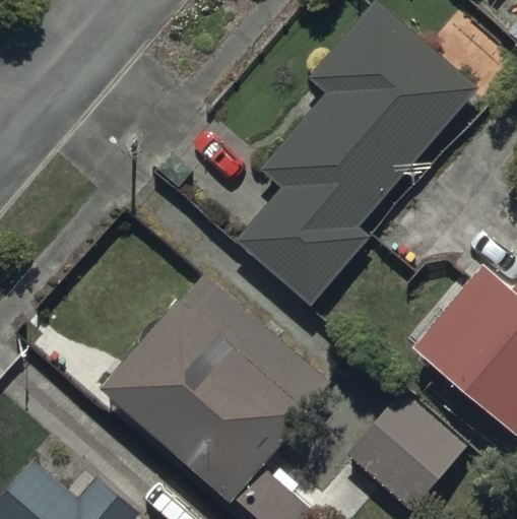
[(357,229),(476,87),(376,1),(308,80),(324,94),(258,172),(279,191),(234,245),(308,308),(368,238),(357,229)]
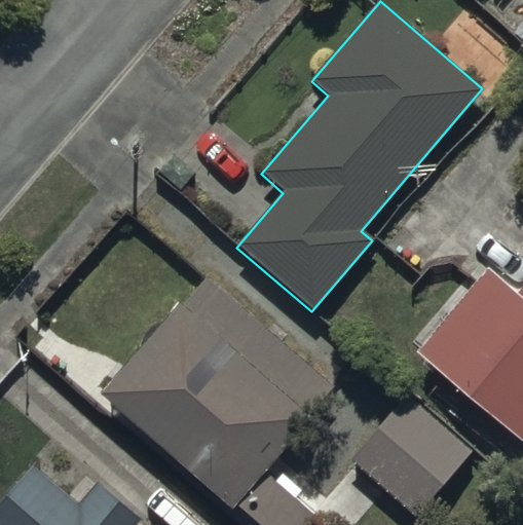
[(522,287),(518,294),(486,268),(418,350),(522,437),(522,287)]
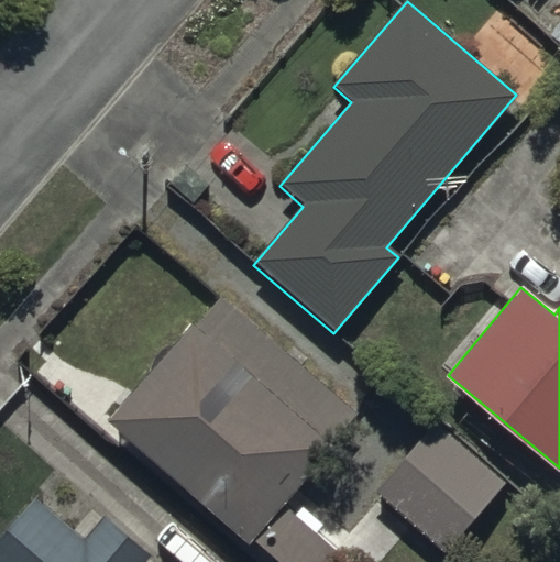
[(217,294),(108,421),(250,543),(253,539),(280,561),(335,561),(339,557),(316,536),(324,527),(302,508),(296,514),(287,506),(337,447),(333,444),(359,415),(217,294)]
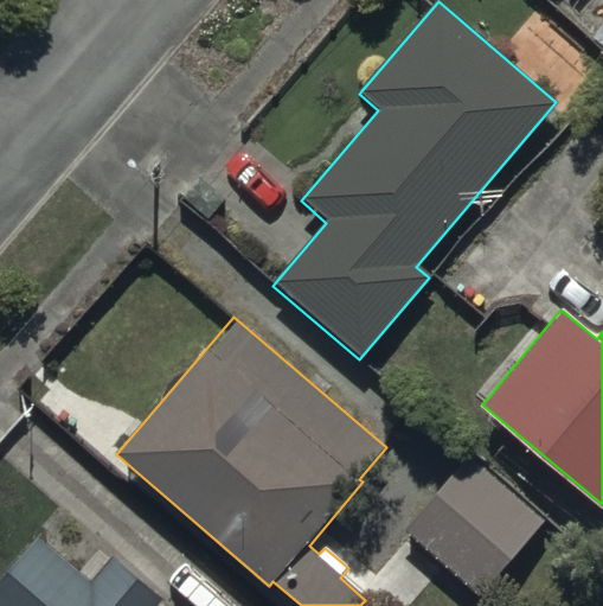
[(545,522),(469,454),(365,572),(403,605),(435,571),(473,604),(545,522)]
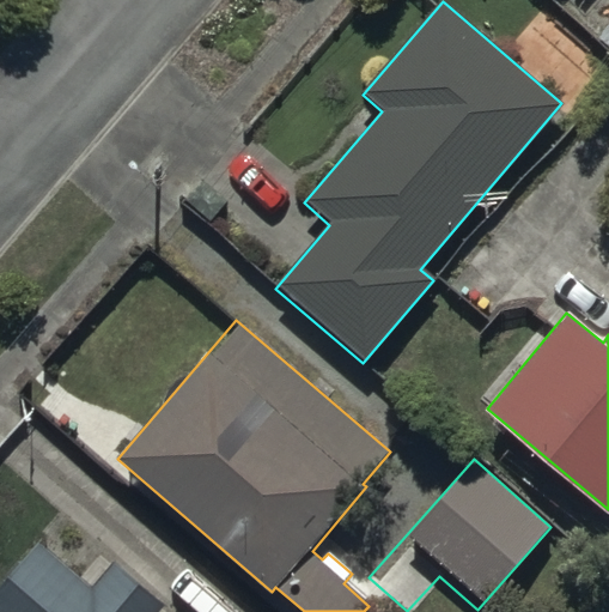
[(46,547),(0,600),(0,611),(164,611),(168,609),(115,564),(93,589),(46,547)]
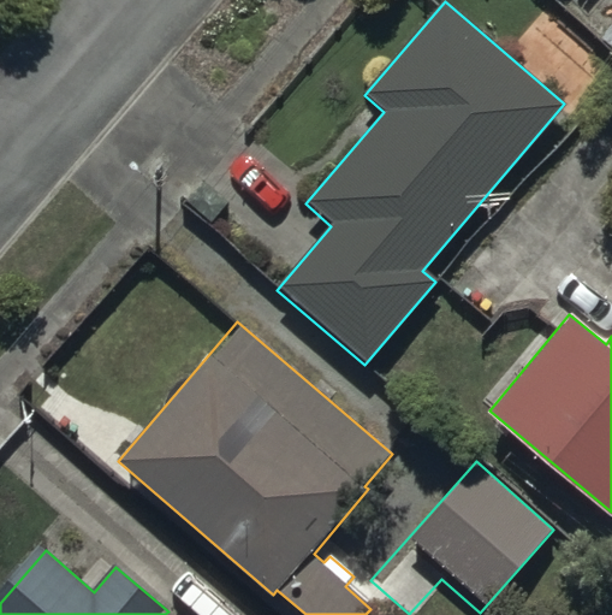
All buildings are outlined.
